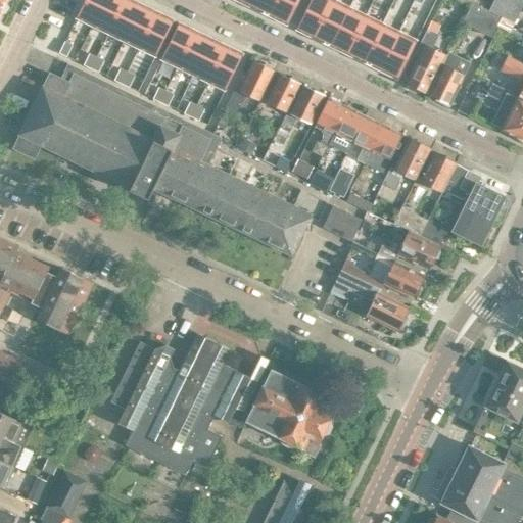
[(83,0),(76,17),(93,26),(104,0),(83,0)]
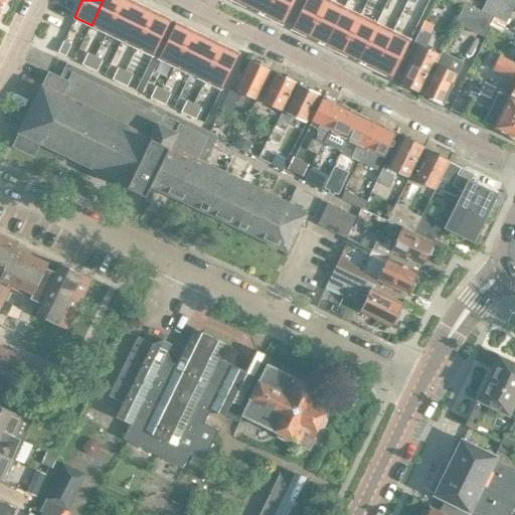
[(103,0),(92,25),(107,33),(122,0),(103,0)]
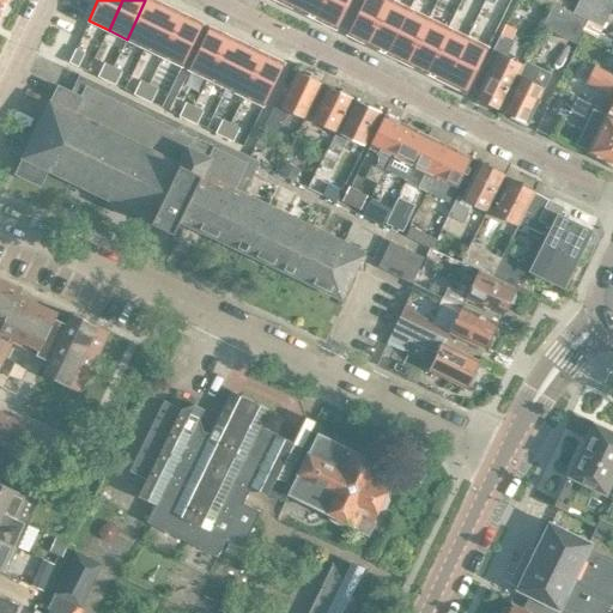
[(156,0),(145,0),(127,40),(144,48),(165,5),(156,0)]
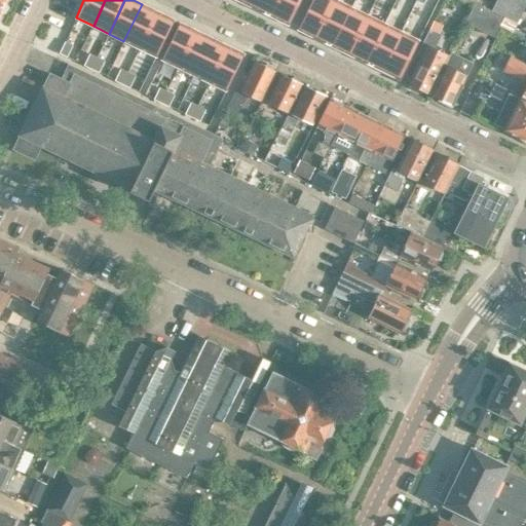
[(257,0),(254,8),(270,15),(277,0),(257,0)]
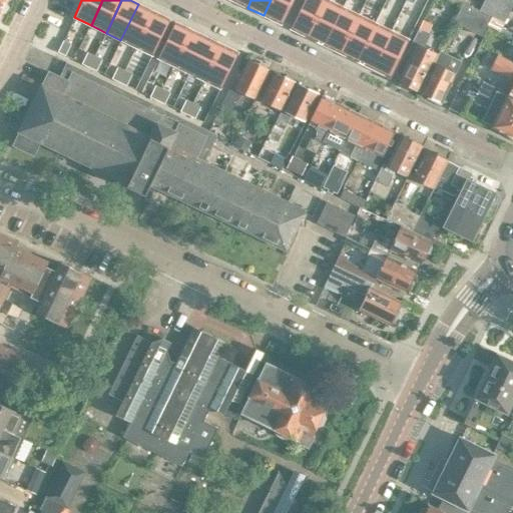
[(271,0),(264,15),(281,24),(292,0),(271,0)]
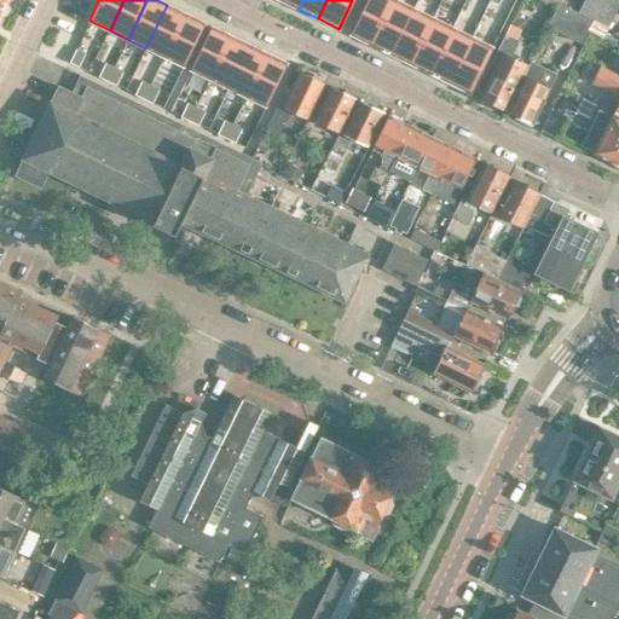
[(365,0),(350,34),(370,45),(392,0),(365,0)]
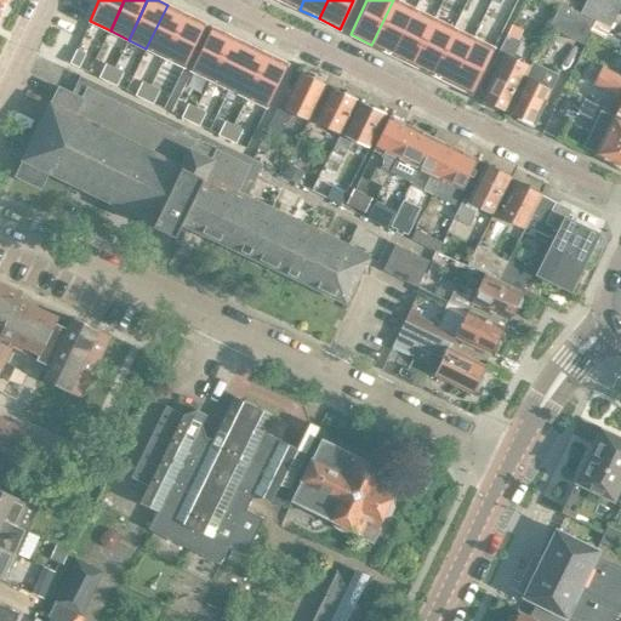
[(397,0),(393,0),(371,45),(392,55),(414,9),(397,0)]
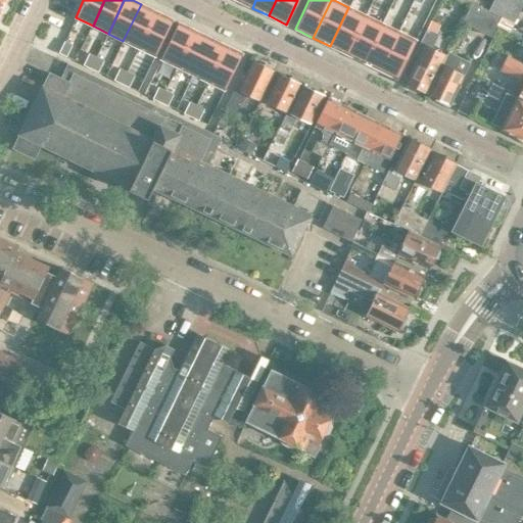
[(493,0),(488,11),(501,17),(514,24),(522,3),(522,0),(493,0)]
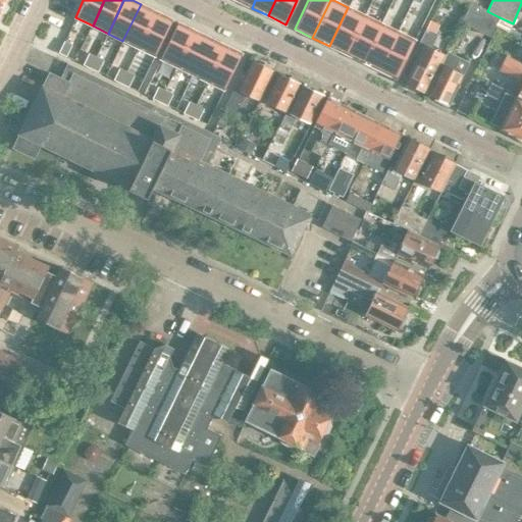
[(500,17),(487,11),(470,3),(461,22),(489,38),(494,27),(500,17)]
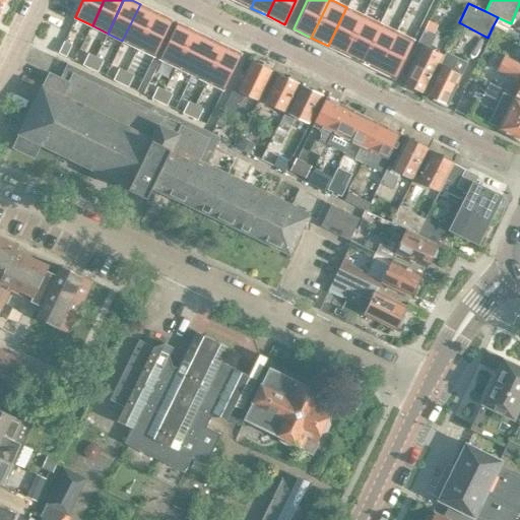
[(140,4),(122,41),(139,49),(156,12),(140,4)]
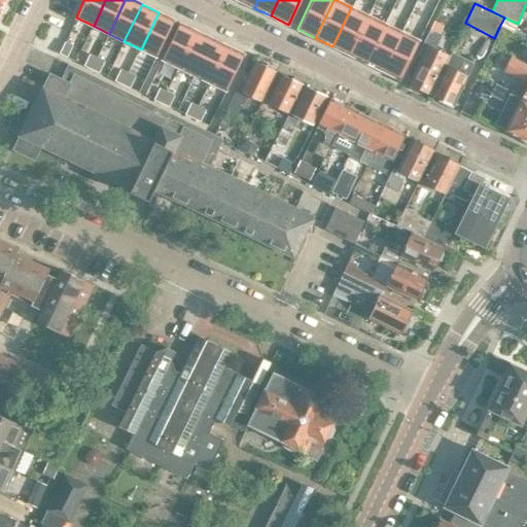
[(351,7),(332,46),(349,55),(367,15),(351,7)]
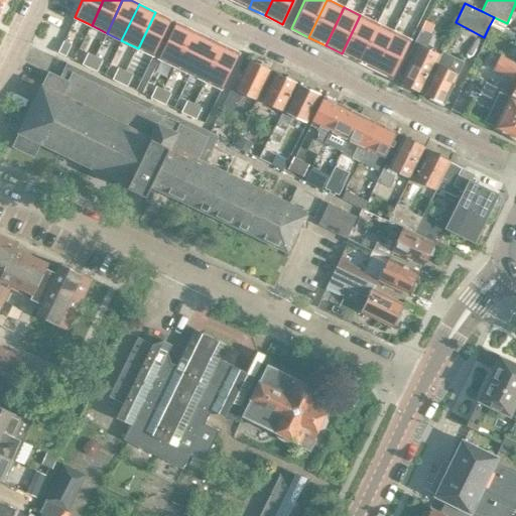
[(155,12),(138,48),(152,55),(170,19),(155,12)]
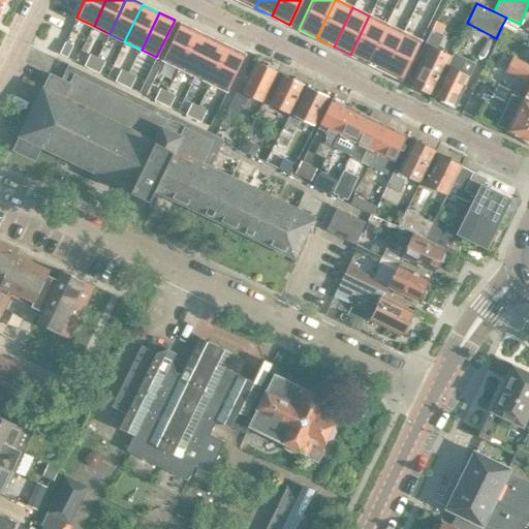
[(369,16),(350,55),(367,63),(385,24),(369,16)]
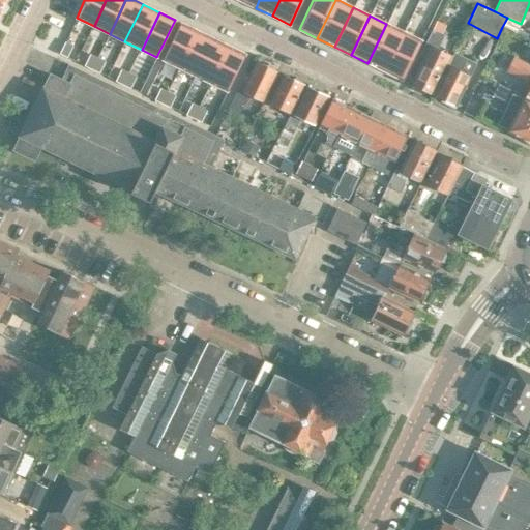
[(507,18),(502,27),(517,33),(521,24),(507,18)]
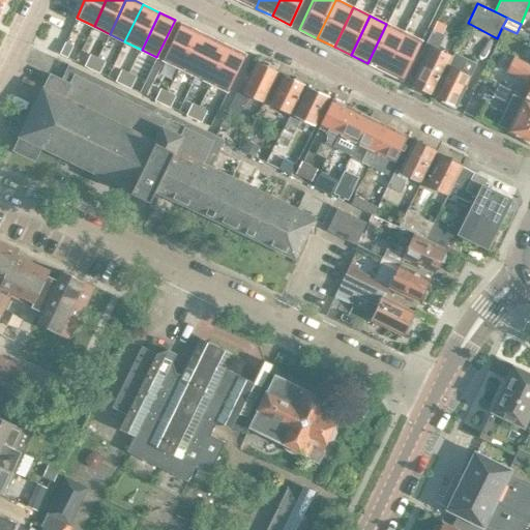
[(180,23),(163,60),(179,67),(197,31),(180,23)]
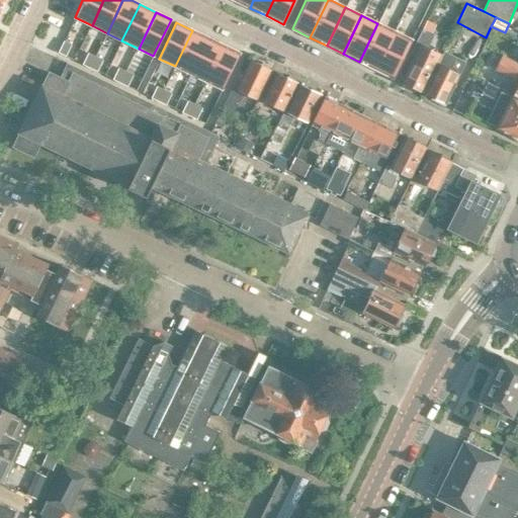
[(377,23),(359,62),(375,69),(395,31),(377,23)]
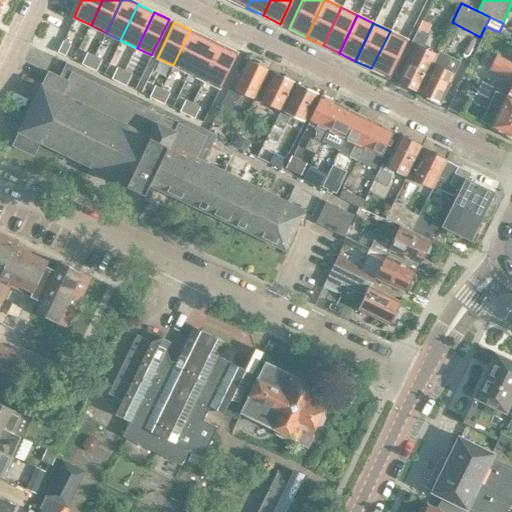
[(405,52),(409,53),(396,80),(418,91),(436,53),(421,47),(426,38),(423,37),(426,31),(417,27),(405,52)]
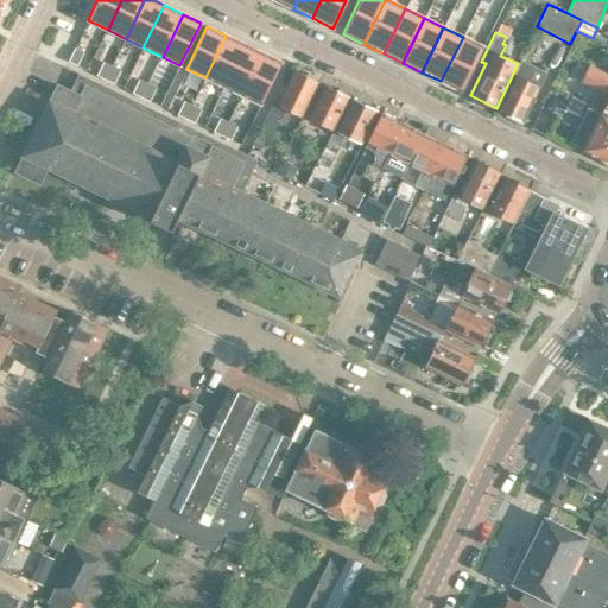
[(226,36),(206,77),(223,87),(244,44),(226,36)]
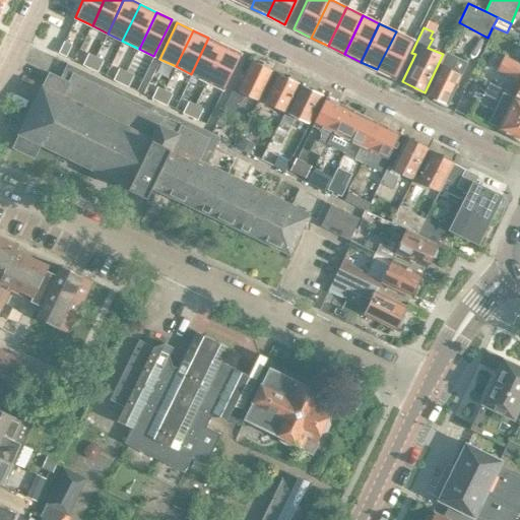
[(396,31),(377,69),(394,78),(413,40),(396,31)]
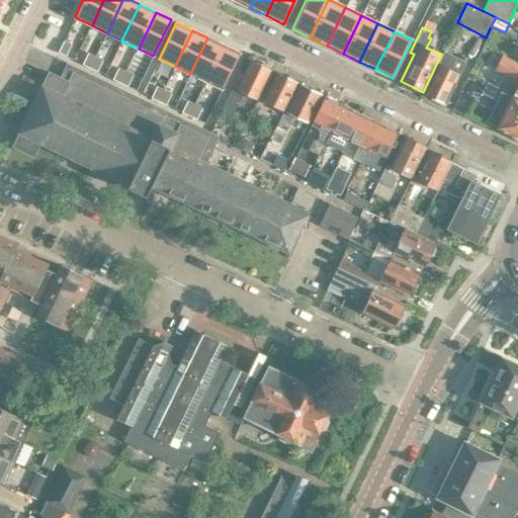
[(207,37),(190,74),(205,81),(223,45),(207,37)]
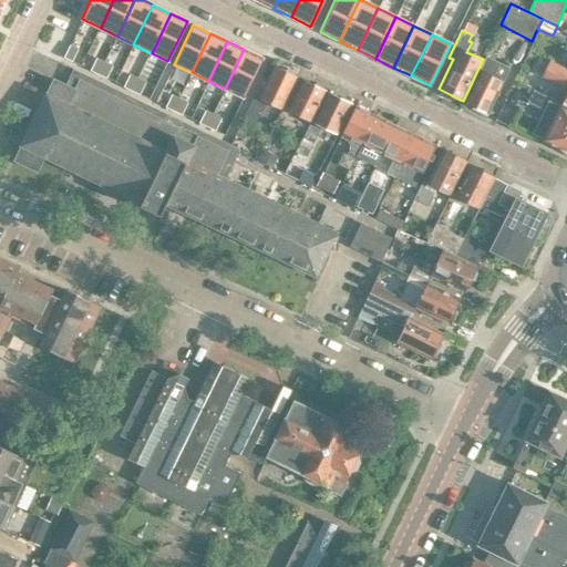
[(69,44),(63,57),(71,61),(78,49),(69,44)]
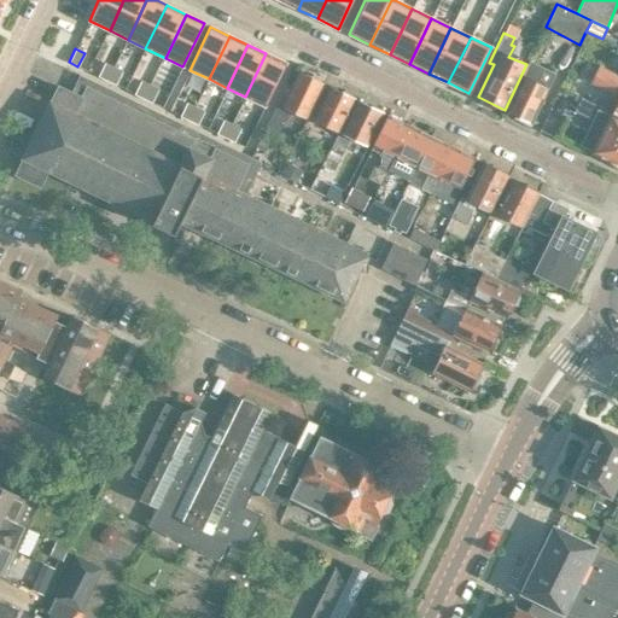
[(266,53),(245,97),(264,106),(286,63),(266,53)]
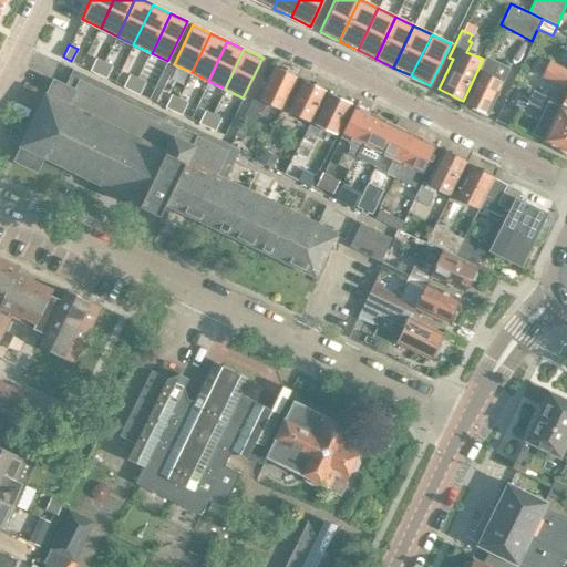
[(485,55),(478,69),(463,101),(473,105),(472,107),(486,114),(487,112),(509,68),(485,55)]
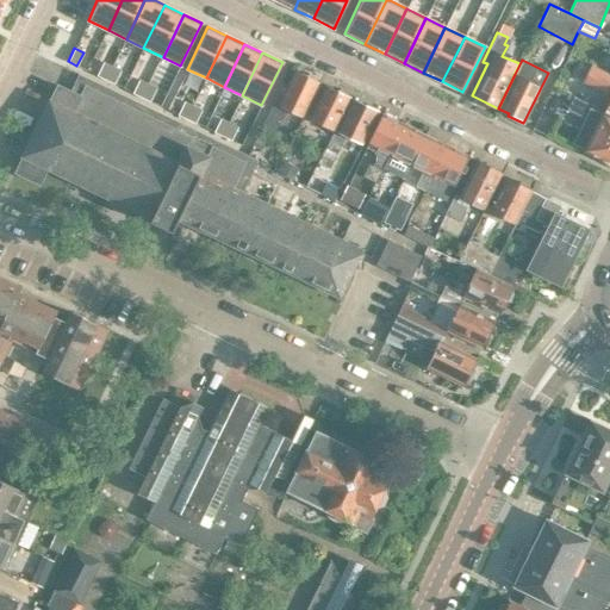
[(104,62),(97,75),(105,79),(112,66),(104,62)]
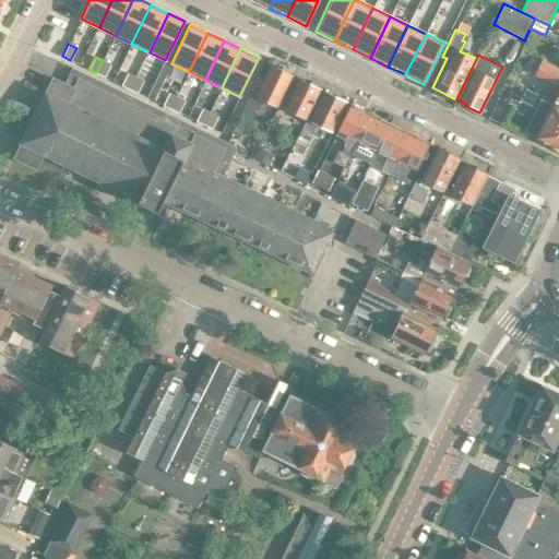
[(558,85),(558,90),(554,102),(558,104),(558,67),(542,58),(534,72),(543,78),(558,85)]
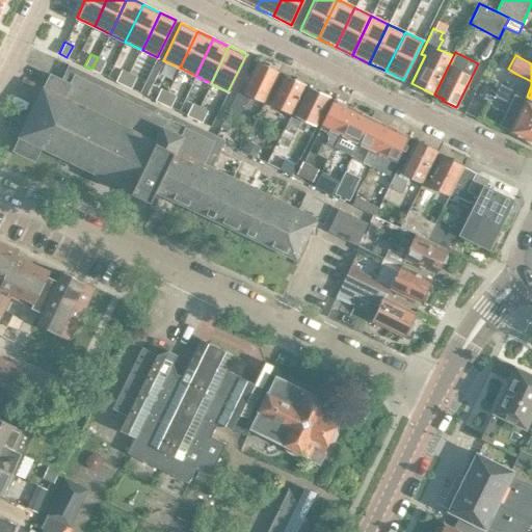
[(98,57),(91,69),(100,73),(105,61),(98,57)]
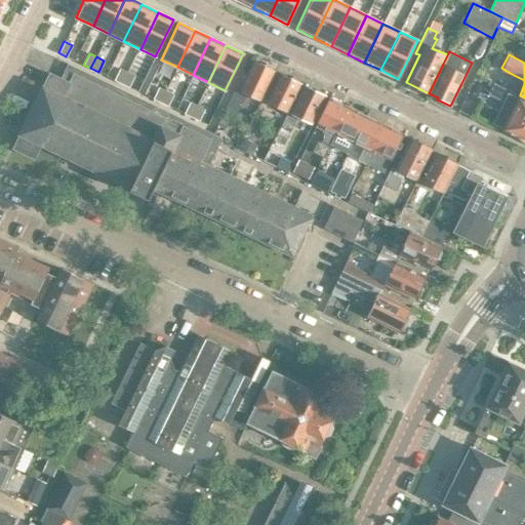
[(253,61),(239,90),(235,88),(224,112),(235,117),(246,93),(260,101),(275,72),(272,70),(271,67),(266,64),(263,66),(253,61)]
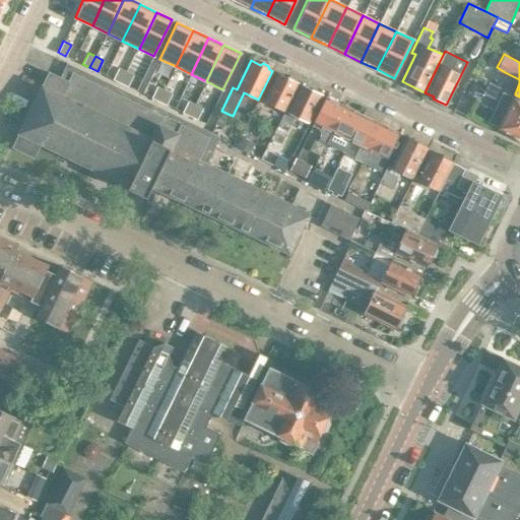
[(188,156),(205,165),(218,136),(67,65),(61,79),(48,73),(41,88),(19,132),(12,146),(33,156),(40,142),(124,184),(123,186),(151,199),(156,188),(156,187),(152,185),(170,147),(188,156)]
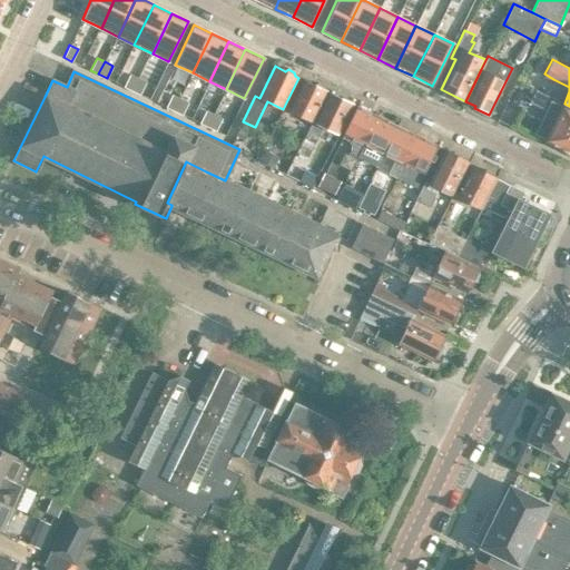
[(129,75),(124,87),(131,90),(138,78),(129,75)]
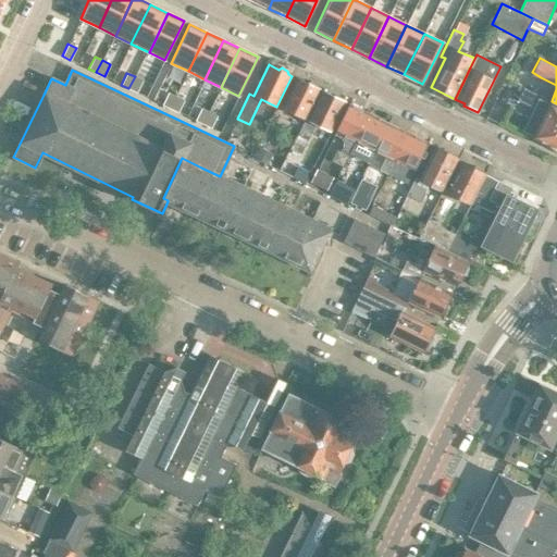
[(135,76),(128,88),(137,93),(143,81),(135,76)]
